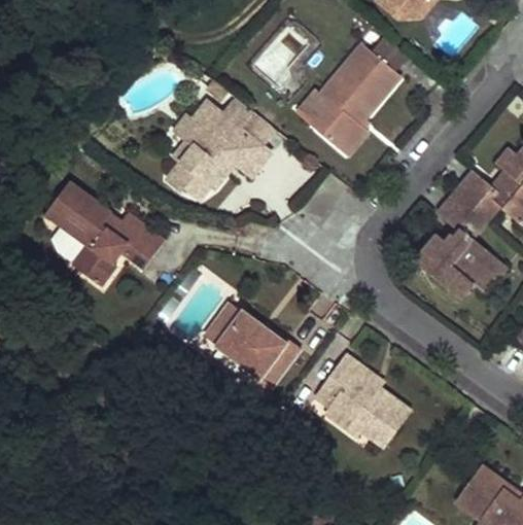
[(398,0),(381,0),(403,18),(398,0)]
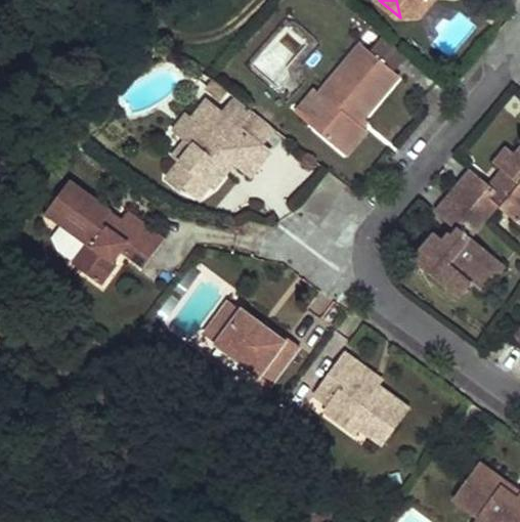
[(396,0),(400,17),(422,14),(432,2),(431,0),(396,0)]
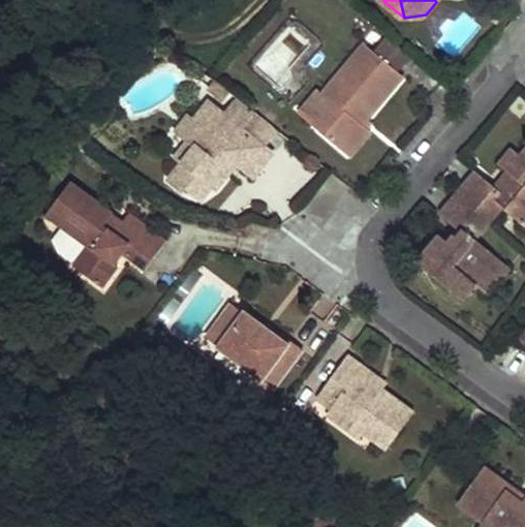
[(366,44),(327,91),(335,99),(313,124),(347,154),(369,128),(363,122),(403,75),(366,44)]
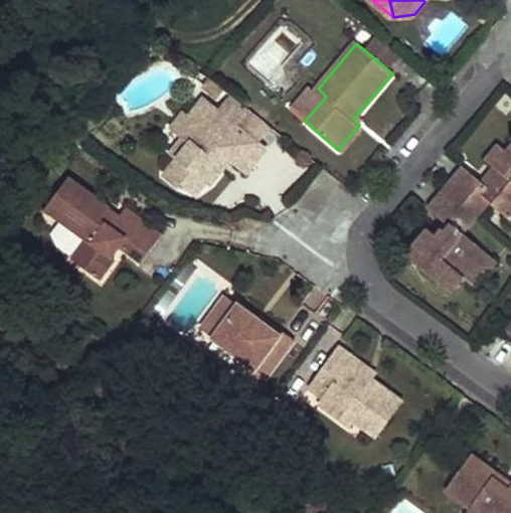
[(232,96),(219,112),(233,124),(246,108),(232,96)]
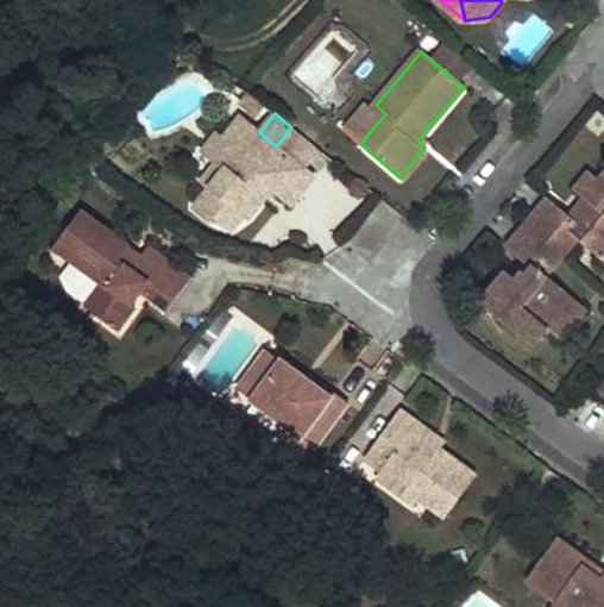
[(206,186),(189,206),(208,221),(211,218),(230,232),(243,217),(247,220),(258,206),(251,201),(257,194),(249,187),(257,177),(271,189),(291,205),(315,176),(276,146),(259,132),(237,116),(220,137),(227,144),(214,160),(222,167),(206,186)]
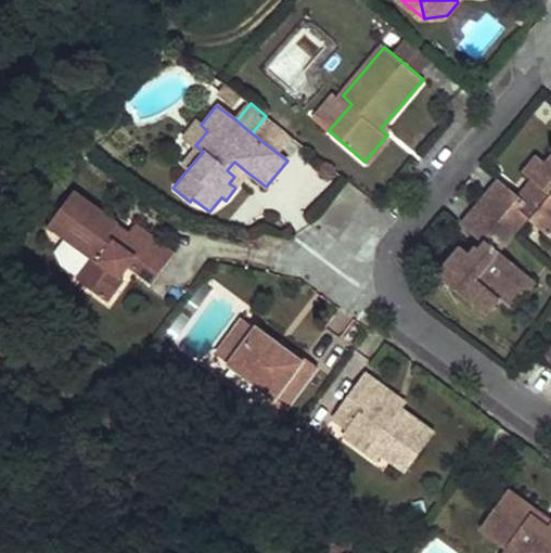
[(207,131),(201,125),(194,120),(182,136),(195,145),(207,131)]
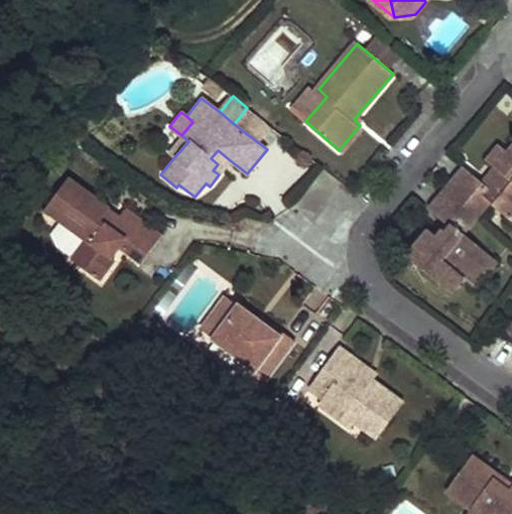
[(181,135),(168,152),(174,157),(188,141),(181,135)]
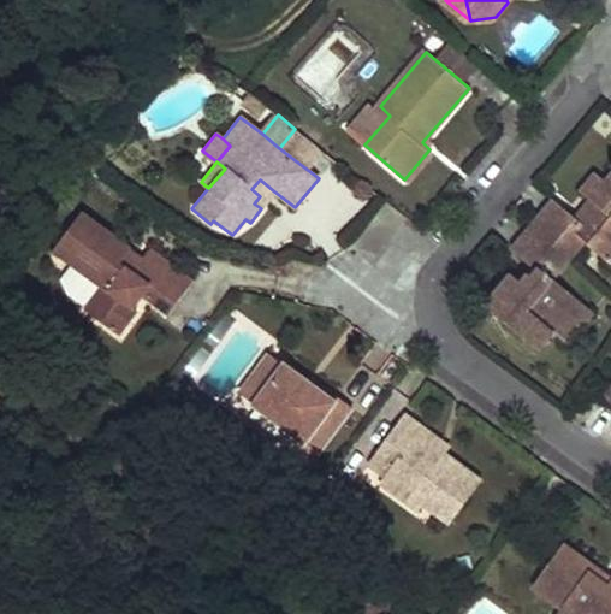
[(610,186),(601,178),(586,198),(592,201),(598,207),(582,226),(576,220),(556,204),(539,223),(552,235),(547,240),(541,248),(528,237),(515,253),(543,277),(538,283),(534,279),(527,288),(516,279),(491,308),(532,342),(545,326),(558,337),(583,306),(556,282),(588,243),(610,261),(610,186)]
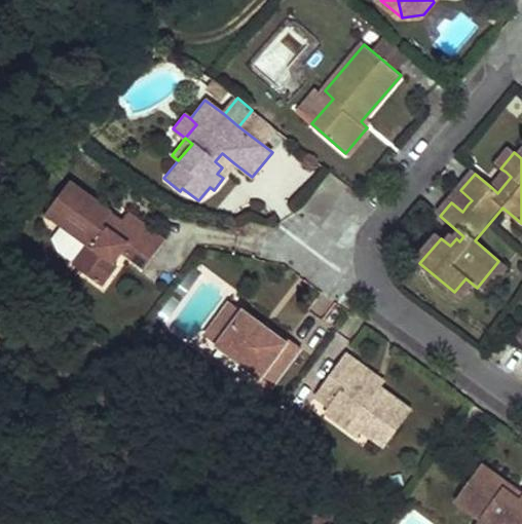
[(222,167),(217,174),(223,178),(234,163),(222,153),(215,161),(222,167)]
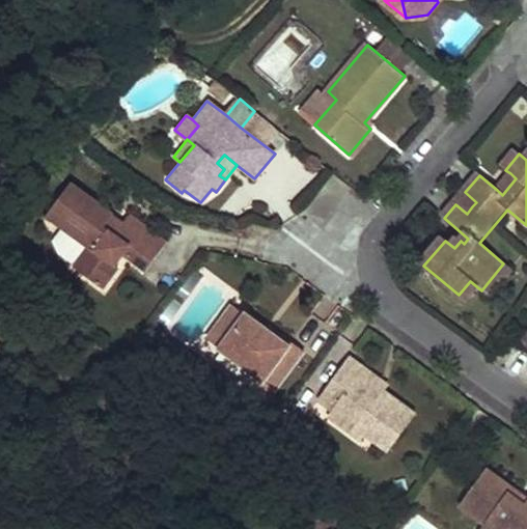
[(516,178),(510,173),(497,190),(502,195),(516,178)]
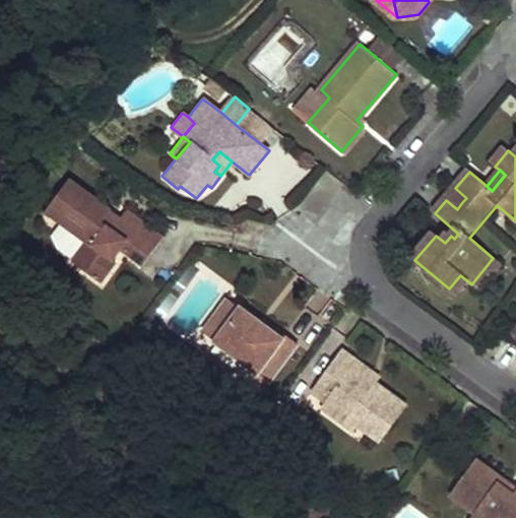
[(70,177),(47,209),(87,240),(72,258),(102,280),(116,260),(114,258),(121,249),(144,266),(166,237),(128,209),(123,215),(115,227),(105,219),(113,208),(70,177)]
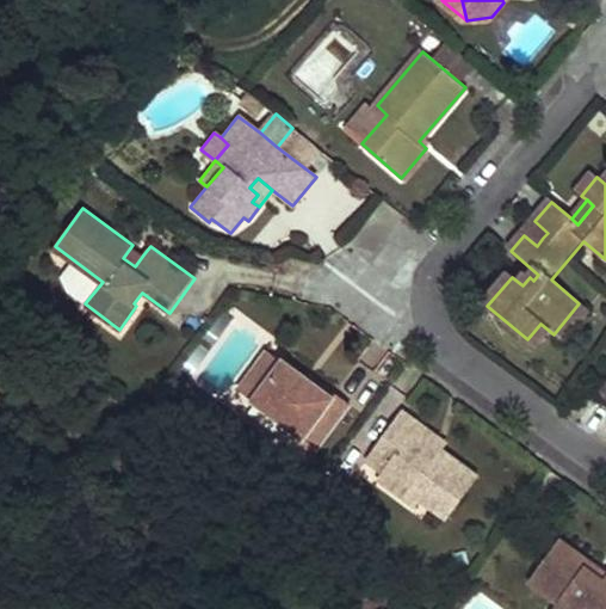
[(548,233),(535,221),(530,227),(543,238),(548,233)]
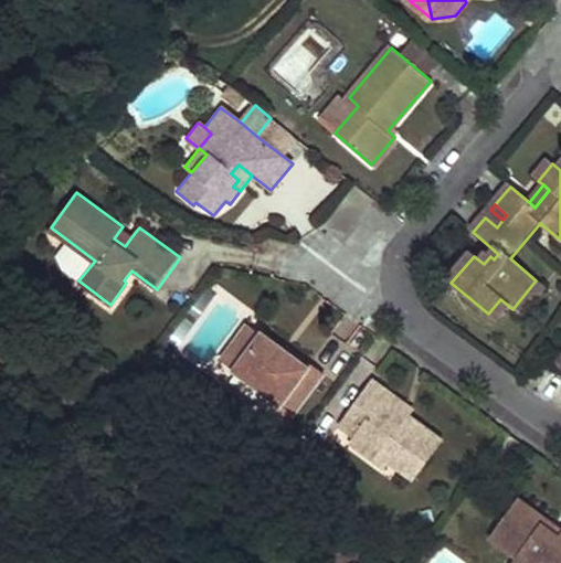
[(503,220),(490,210),(485,218),(497,227),(503,220)]
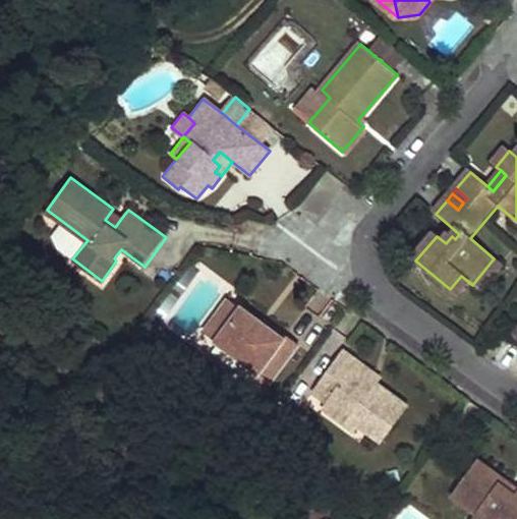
[(123,216),(113,209),(105,220),(115,227),(123,216)]
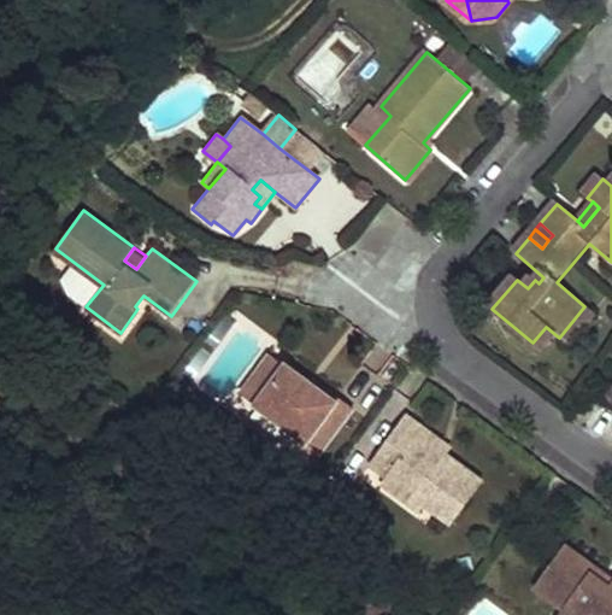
[(596,315),(584,306),(559,338),(570,347),(596,315)]
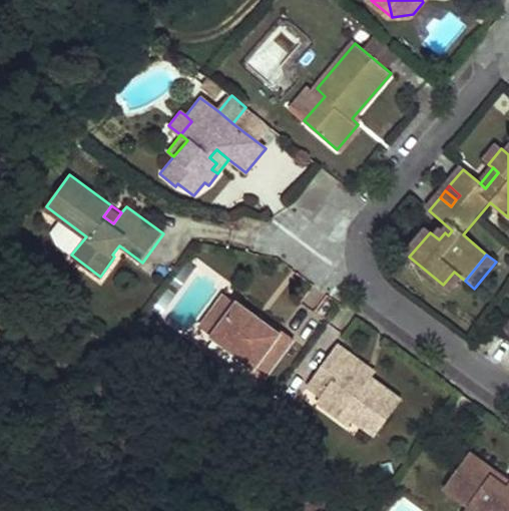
[(465,281),(454,272),(443,285),(454,294),(465,281)]
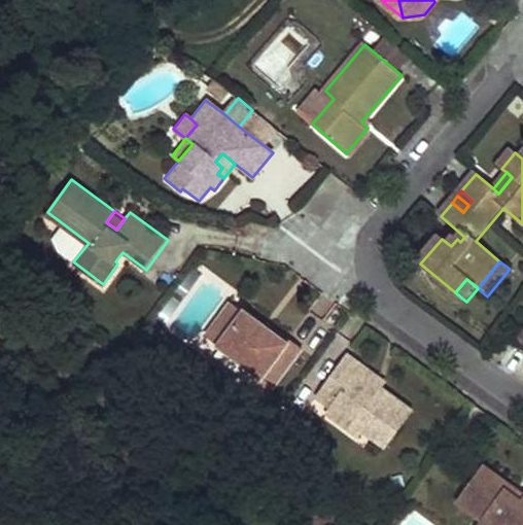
[(219,342),(243,309),(231,300),(206,331),(219,342)]
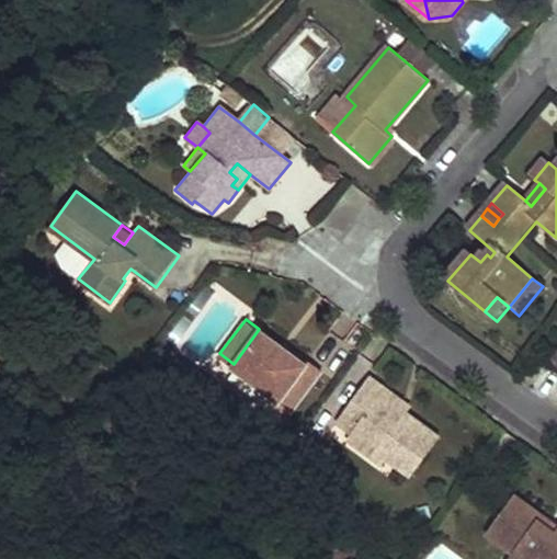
[(259,329),(234,364),(277,398),(266,413),(280,423),(321,367),(308,358),(305,363),(259,329)]
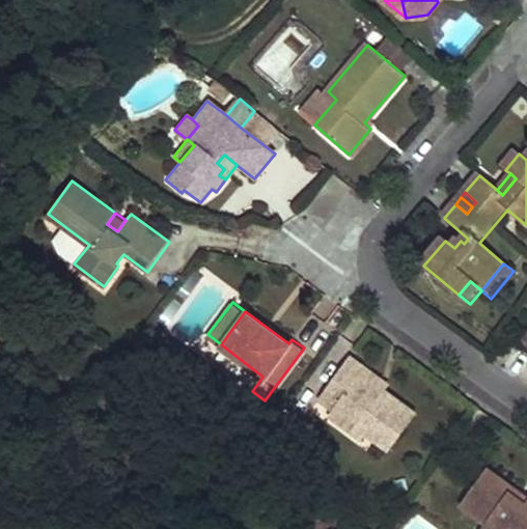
[(349,355),(317,397),(353,422),(366,433),(387,448),(413,413),(383,391),(359,373),(364,366),(349,355)]
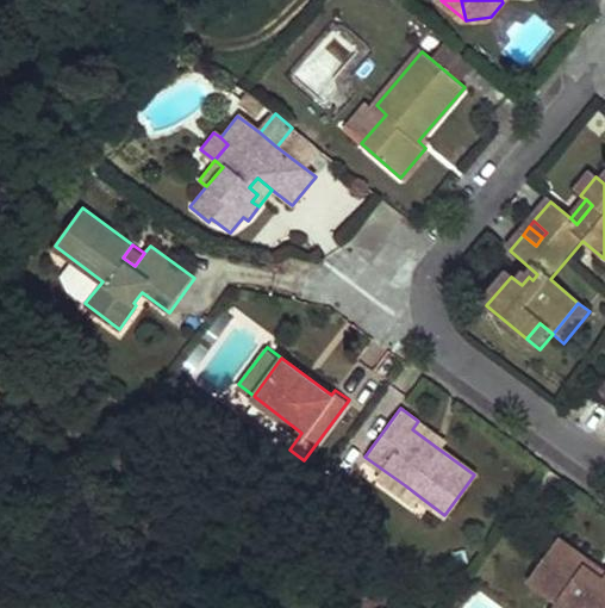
[(412,429),(440,450),(446,441),(418,421),(412,429)]
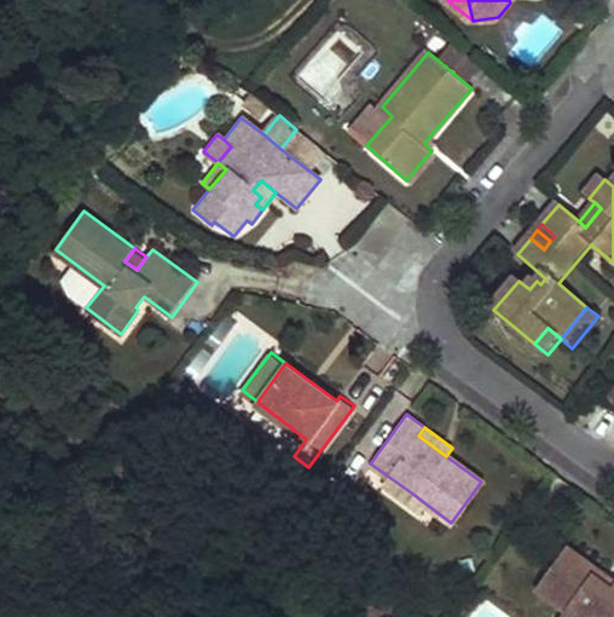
[(427,505),(411,492),(405,500),(421,512),(427,505)]
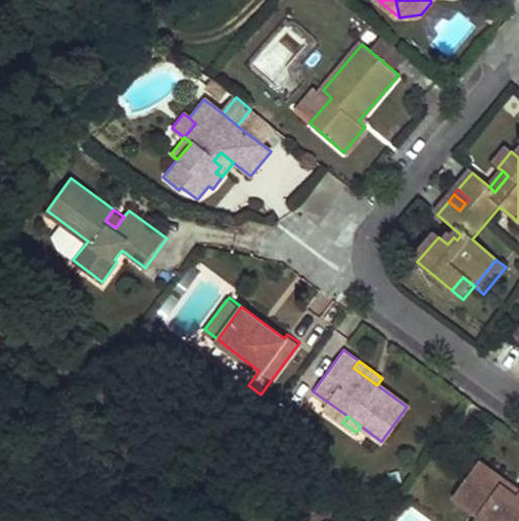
[(478,462),(453,496),(484,520),(501,520),(518,520),(518,490),(514,495),(500,485),(503,480),(478,462)]
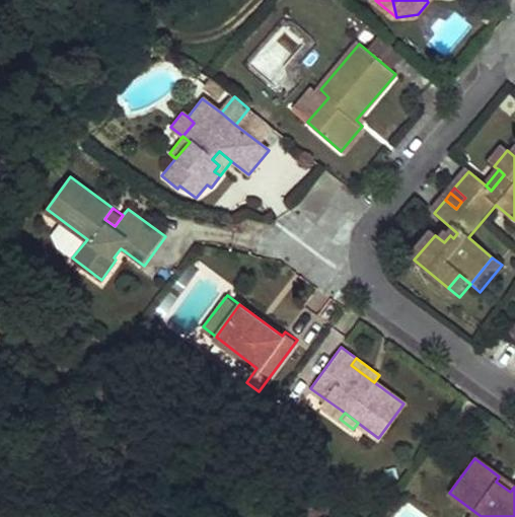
[(514,487),(499,476),(496,482),(510,492),(514,487)]
